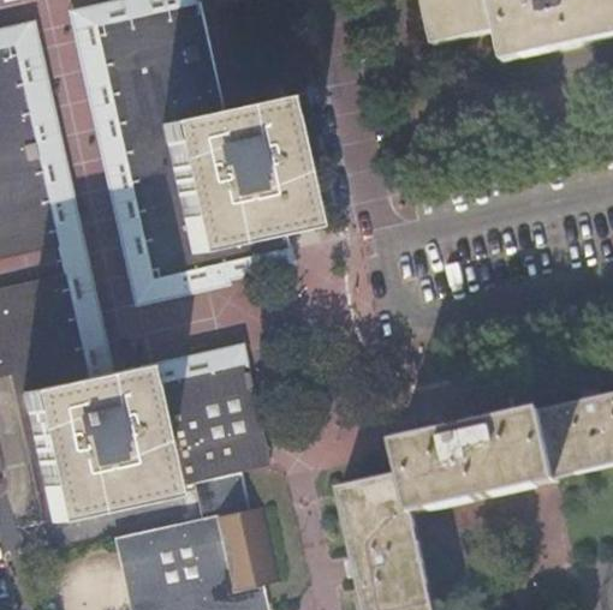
[(191,0),(95,19),(153,281),(262,259),(286,253),(284,238),(307,233),(277,102),(221,115),(197,0),(191,0)]
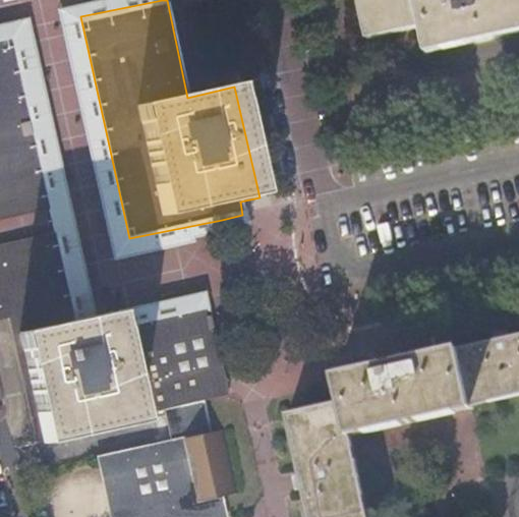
[(358,0),(367,37),(423,23),(417,0),(358,0)]
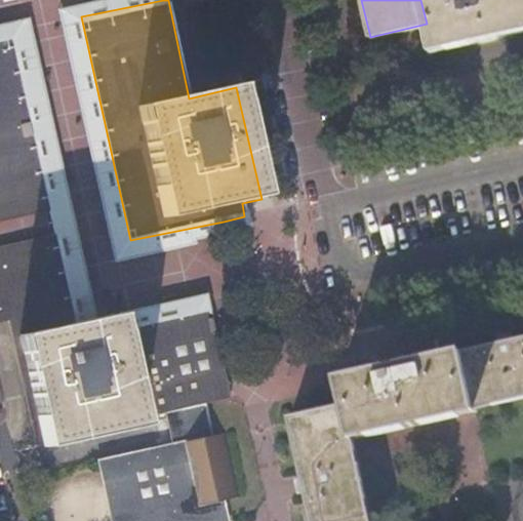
[(522,25),(522,0),(420,0),(427,24),(432,46),(522,25)]
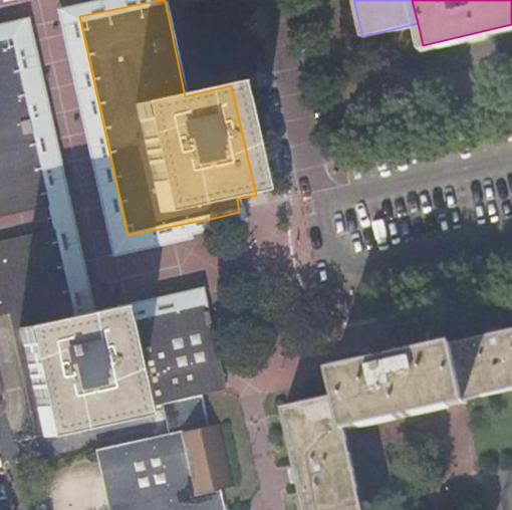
[(0,219),(51,209),(21,74),(13,31),(0,34),(0,219)]
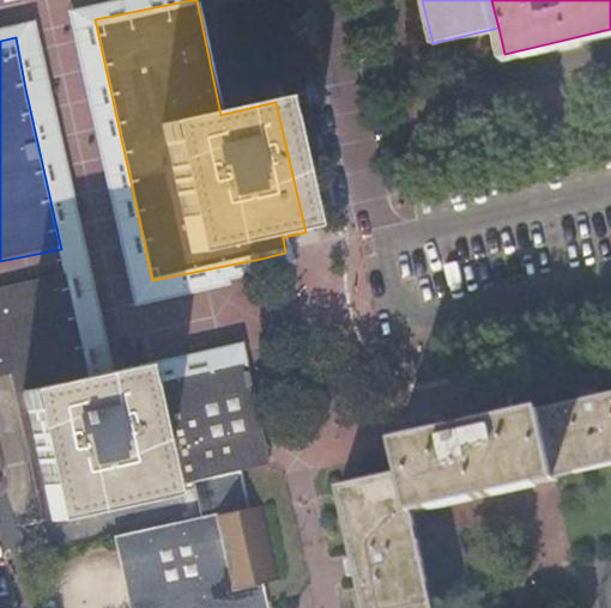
[(194,482),(241,473),(267,467),(242,353),(140,374),(138,365),(135,356),(95,364),(88,366),(67,275),(0,290),(0,377),(8,375),(38,515),(194,482)]
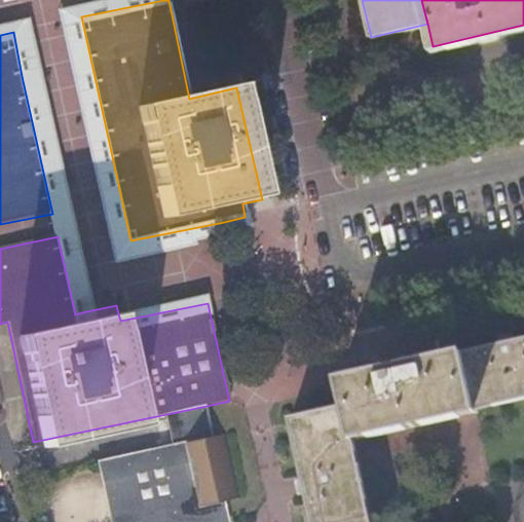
[(120,321),(208,303),(206,296),(118,313),(120,321)]
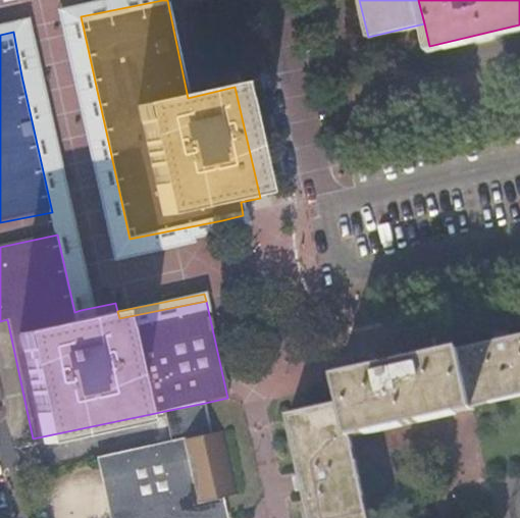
[(519,334),(457,349),(468,404),(519,392),(519,334)]
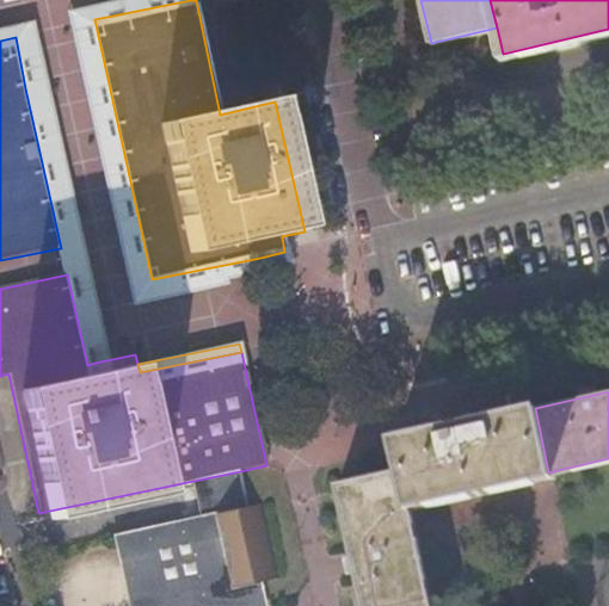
[(399,467),(408,508),(549,476),(548,472),(535,408),(393,440),(399,467)]
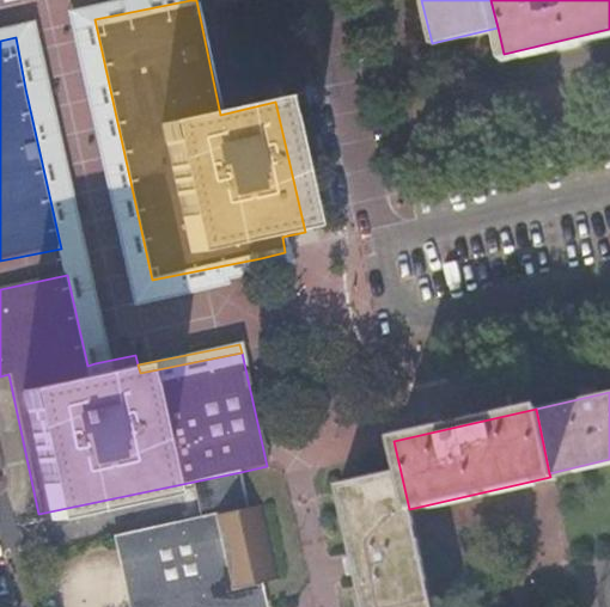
[(429,606),(409,509),(400,467),(336,480),(364,606),(429,606)]
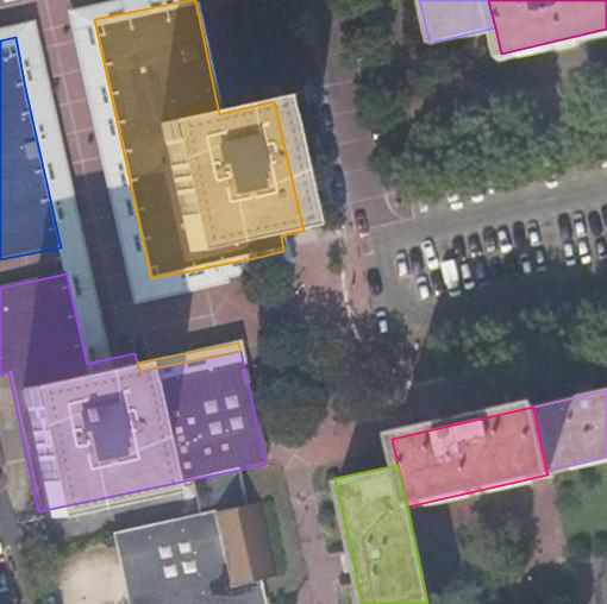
[(210,510),(246,502),(239,470),(193,479),(200,511),(210,510)]
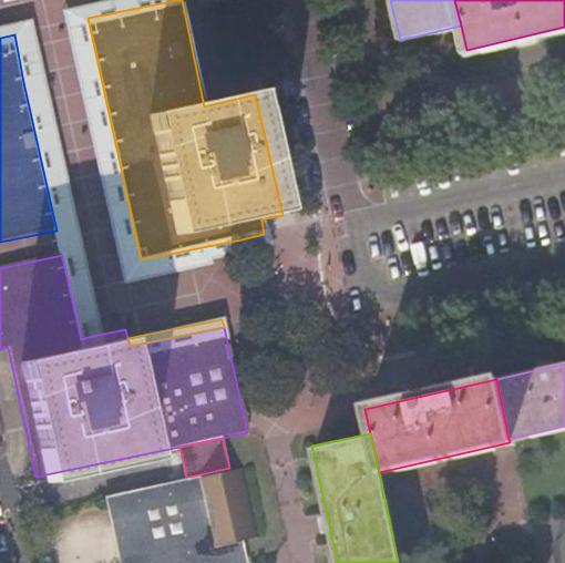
[(125,490),(140,562),(248,562),(244,541),(262,536),(246,464),(229,468),(195,476),(186,477),(125,490)]
